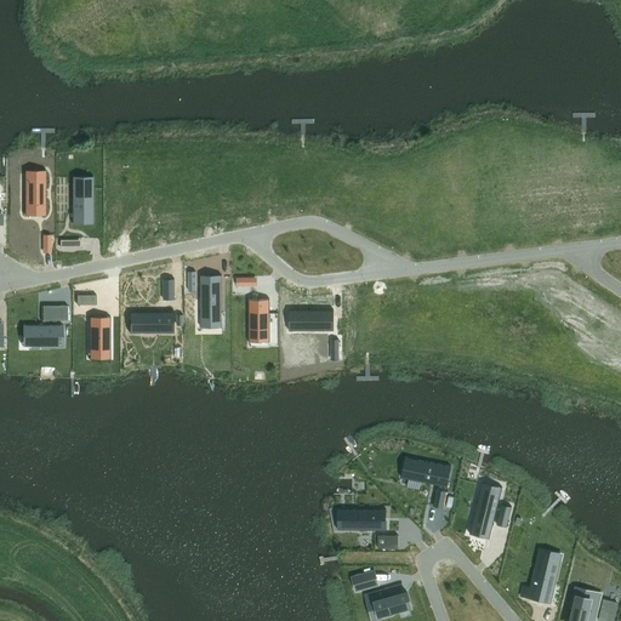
[(24,177),(24,216),(46,216),(46,177),(24,177)]
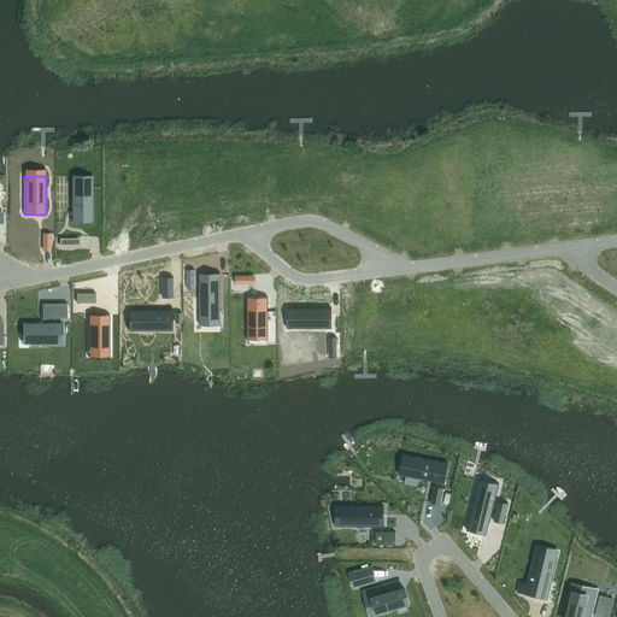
[(72,182),(71,222),(93,222),(93,182),(72,182)]
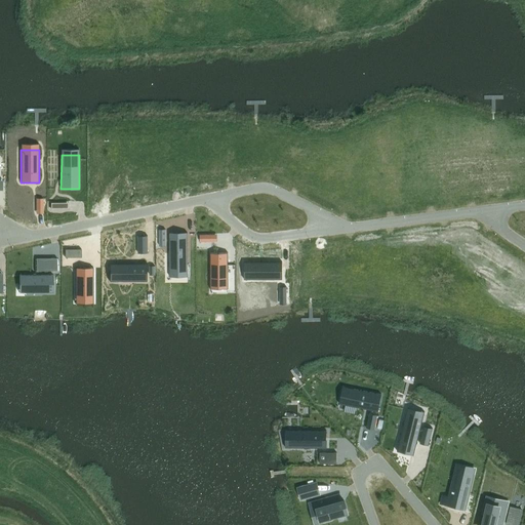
[(170,232),(170,271),(188,271),(188,232),(170,232)]
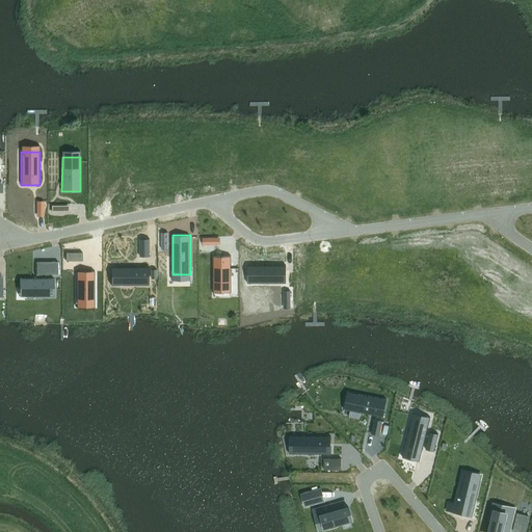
[(139,239),(140,257),(150,257),(149,239),(139,239)]
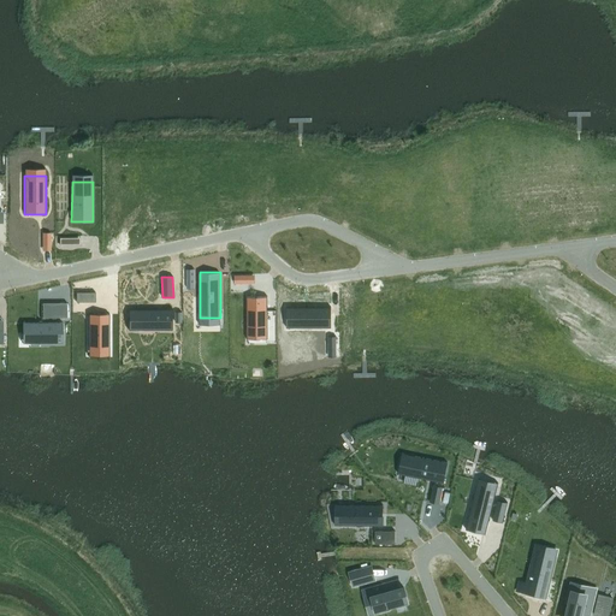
[(77,292),(77,302),(95,302),(95,292),(77,292)]
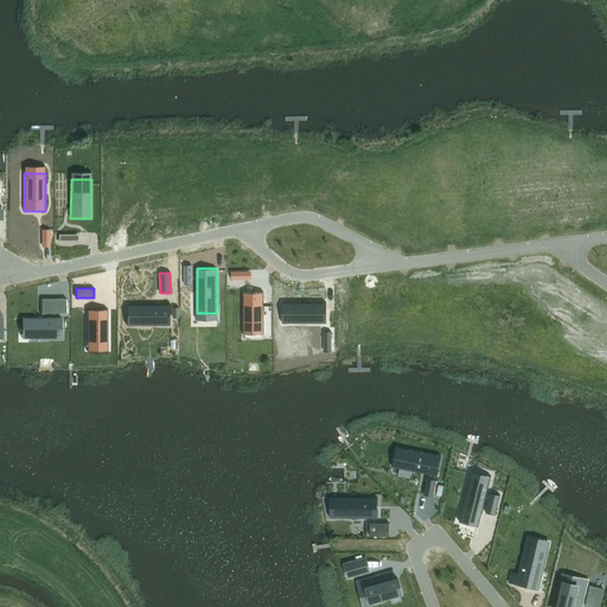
[(243,293),(243,328),(264,328),(264,293),(243,293)]
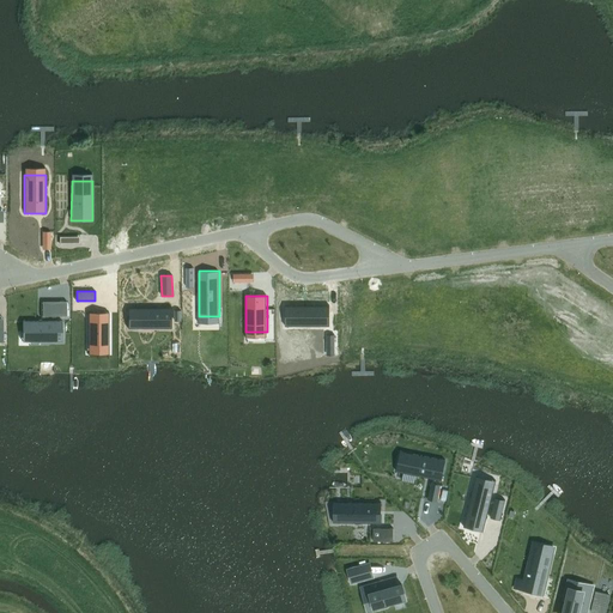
[(285,307),(286,319),(295,319),(295,327),(329,327),(329,305),(285,307)]
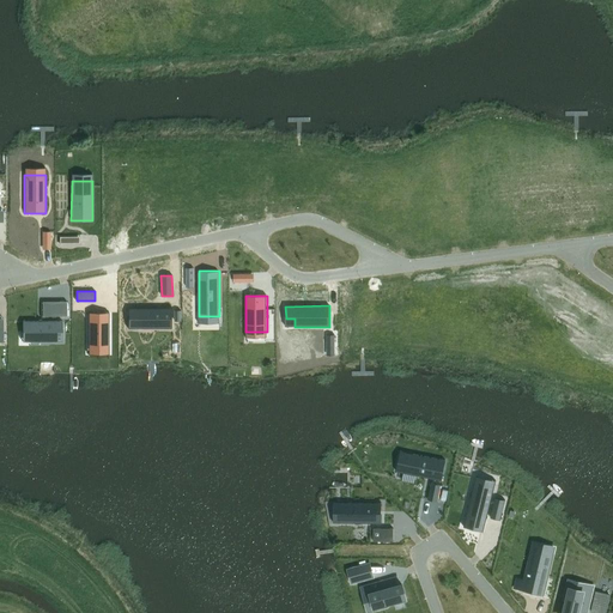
[(127,309),(127,321),(138,321),(138,329),(153,329),(153,327),(163,327),(163,329),(173,329),(173,321),(173,309),(127,309)]
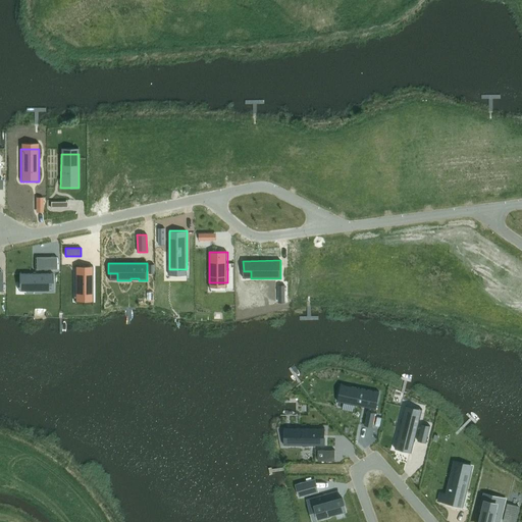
[(75,266),(75,297),(93,297),(93,266),(75,266)]
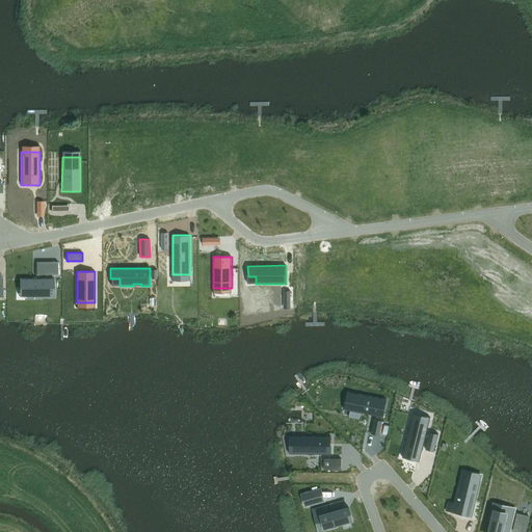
[(20,278),(20,289),(27,289),(27,296),(54,296),(54,278),(20,278)]
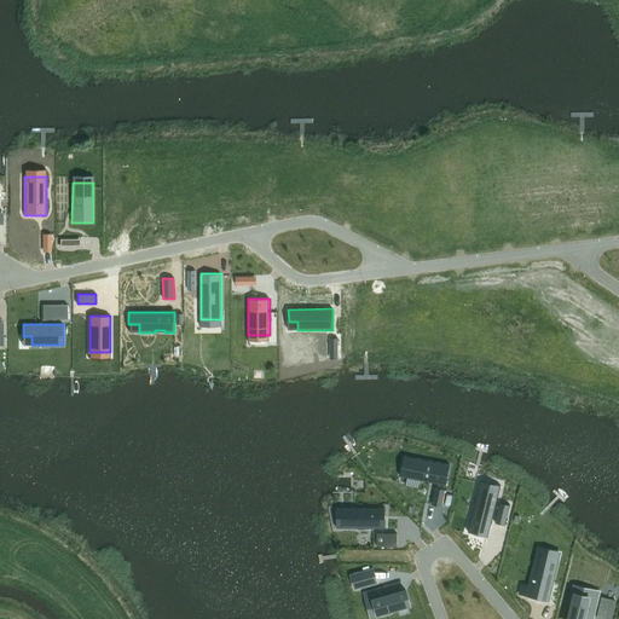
[(411,457),(408,478),(446,485),(451,464),(411,457)]
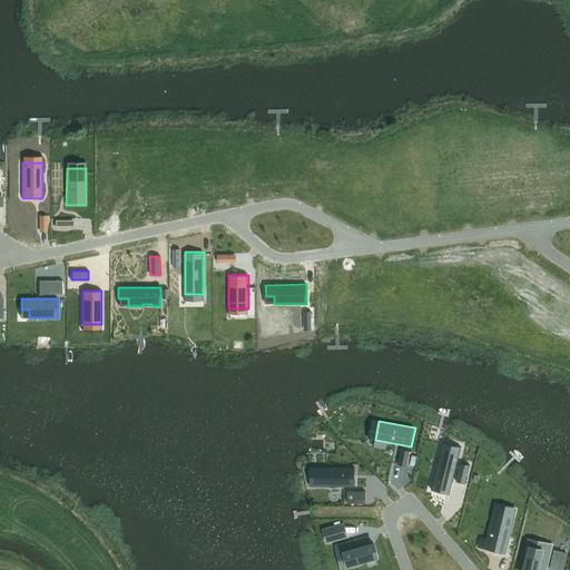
[(441,449),(431,490),(450,494),(460,453),(441,449)]
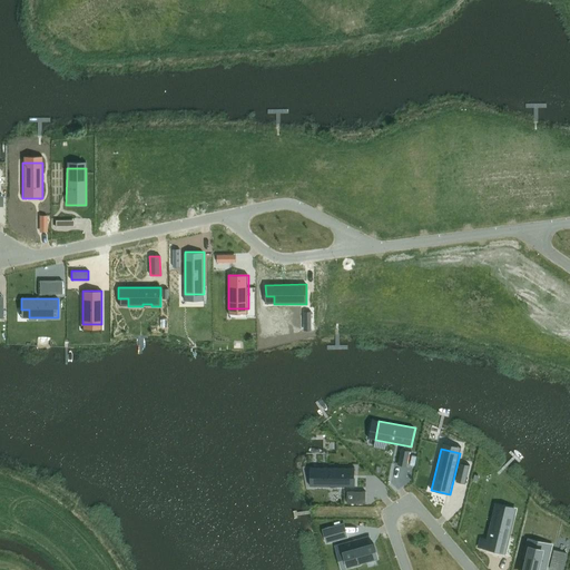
[(402,450),(399,464),(406,467),(410,451),(402,450)]
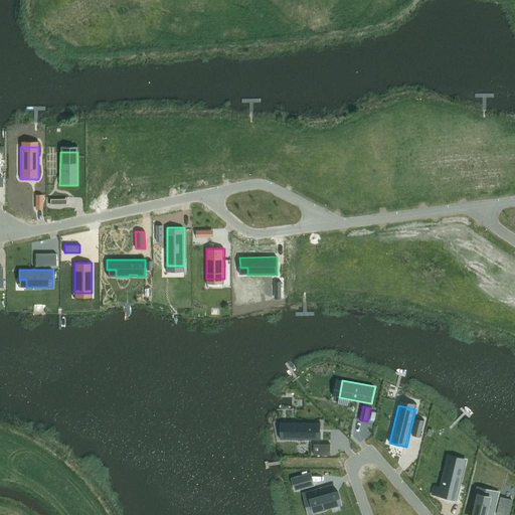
[(416,418),(412,435),(420,437),(424,420),(416,418)]
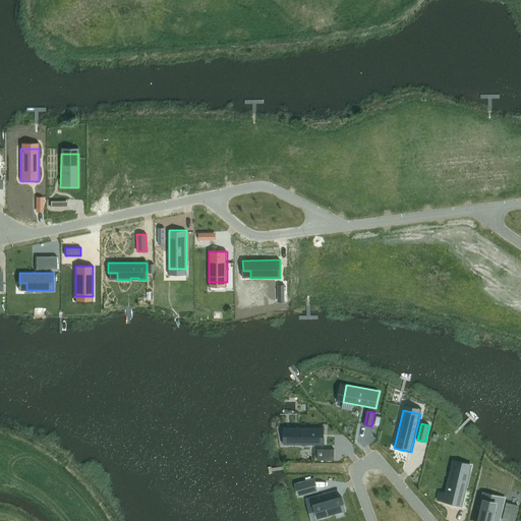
[(285,427),(284,446),(320,446),(325,446),(325,439),(320,439),(319,439),(319,427),(285,427)]
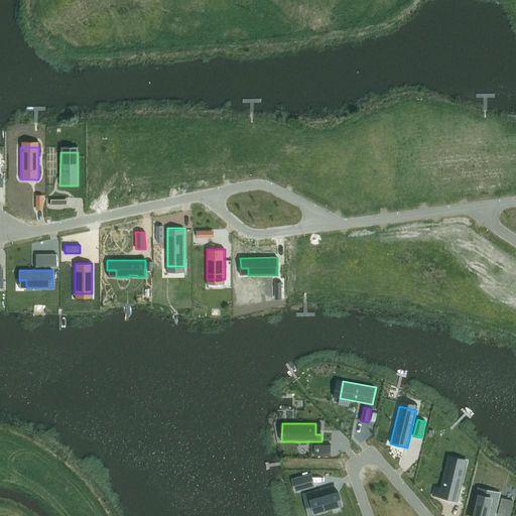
[(447,464),(442,490),(440,497),(457,500),(465,468),(447,464)]
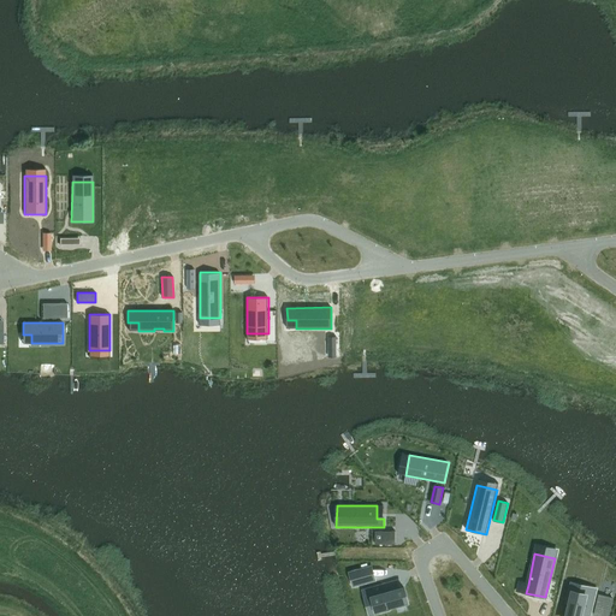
[(360,570),(350,573),(354,585),(363,582),(360,570)]
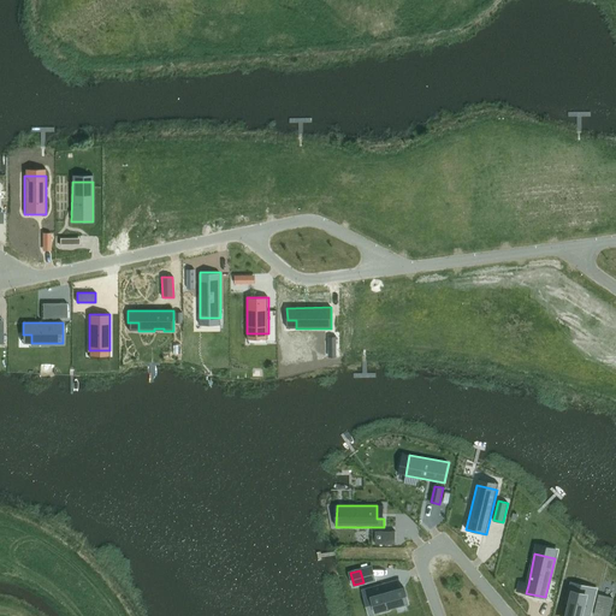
[(386,584),(365,590),(367,598),(373,597),(377,610),(408,600),(404,587),(389,592),(386,584)]
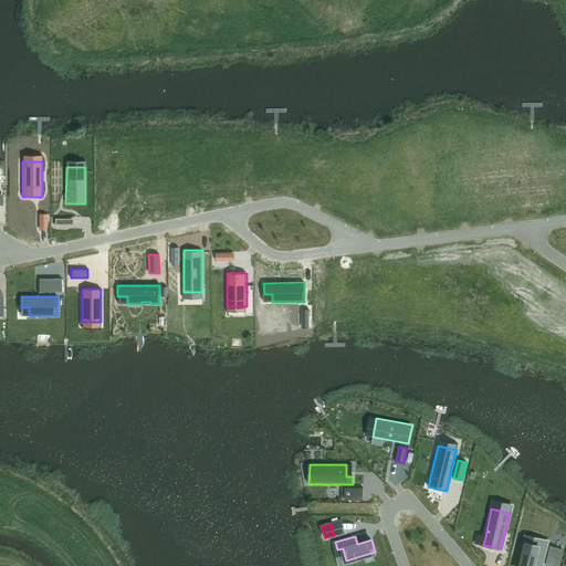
[(526,543),(520,565),(533,565),(534,564),(542,565),(543,563),(548,542),(540,540),(537,546),(526,543)]
